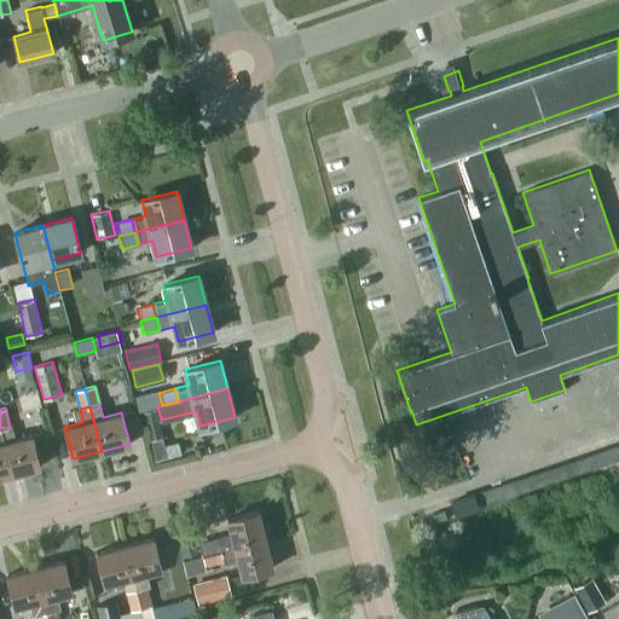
[(157,409),(143,412),(150,440),(163,437),(157,409)]
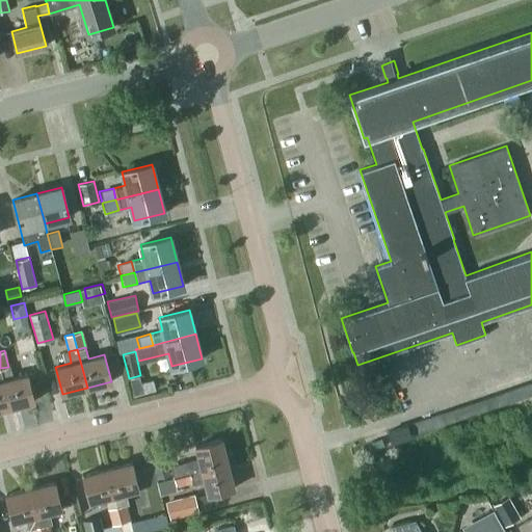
[(8,367),(0,368),(0,369),(10,407),(34,401),(32,392),(27,374),(11,378),(8,367)]
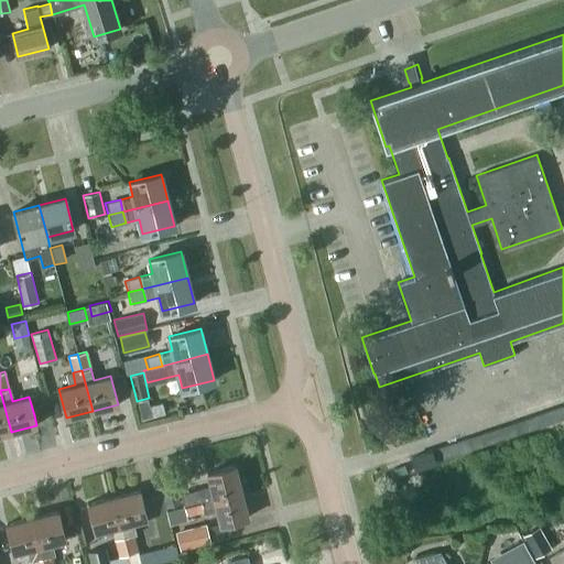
[(0,434),(11,432),(0,391),(0,434)]
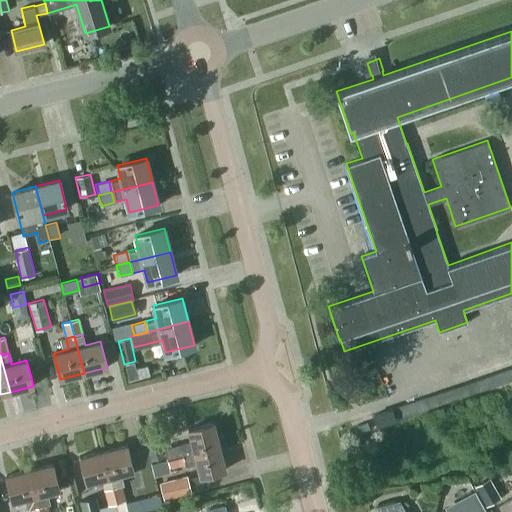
[(392,409),(374,415),(377,425),(395,419),(392,409)]
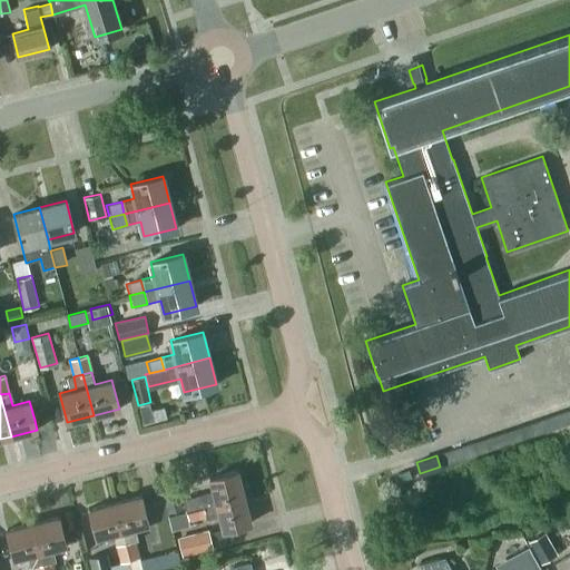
[(213,492),(183,499),(186,511),(203,507),(244,495),(237,470),(208,478),(213,492)]
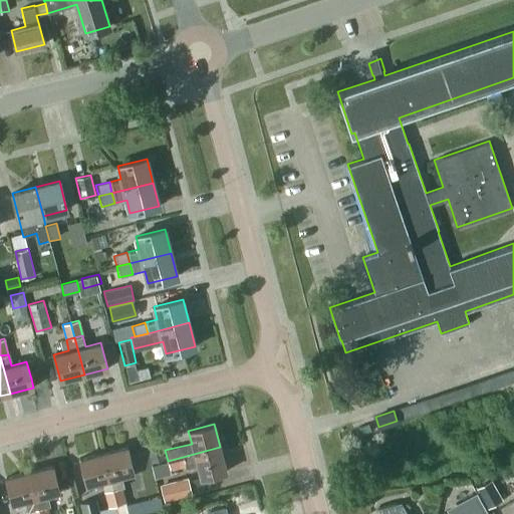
[(160,442),(148,446),(152,461),(164,458),(160,442)]
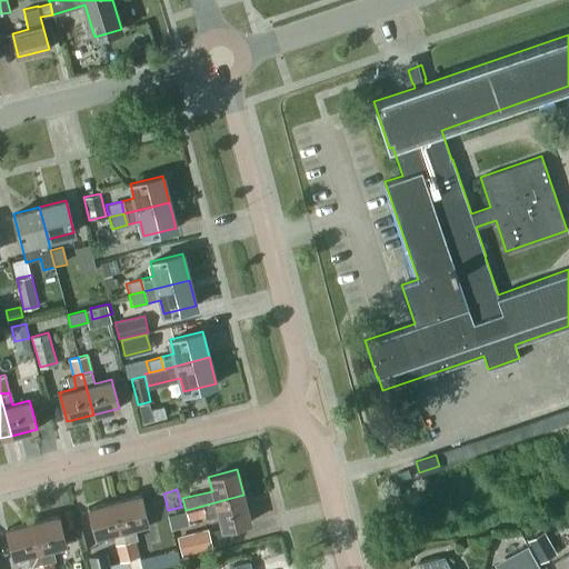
[(141,493),(115,500),(126,541),(135,539),(131,527),(148,522),(141,493)]
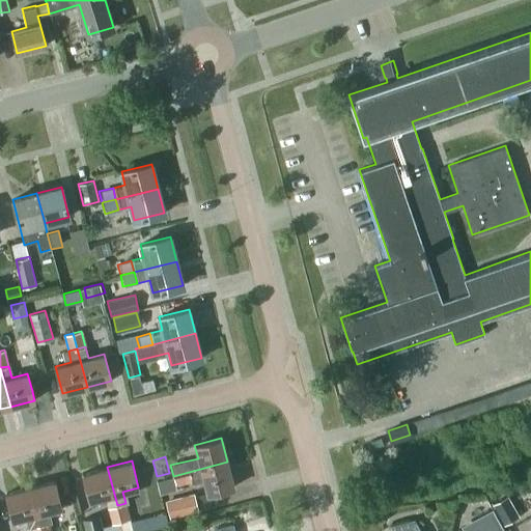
[(227,462),(189,472),(192,480),(192,483),(203,480),(206,493),(206,494),(216,492),(233,486),(227,462)]
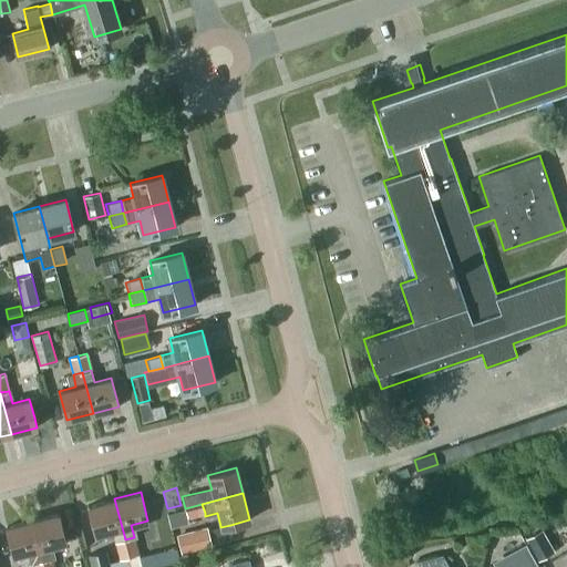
[(125,539),(114,498),(89,505),(95,534),(112,531),(115,542),(125,539)]
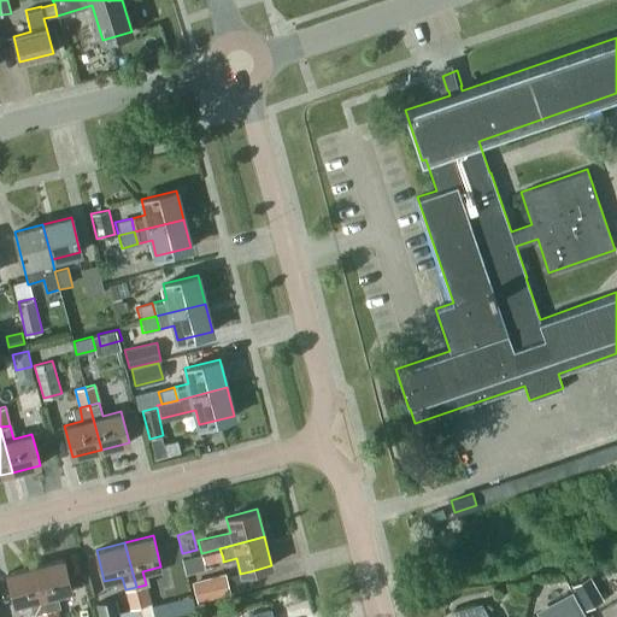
[(219,548),(201,553),(204,563),(223,558),(219,548)]
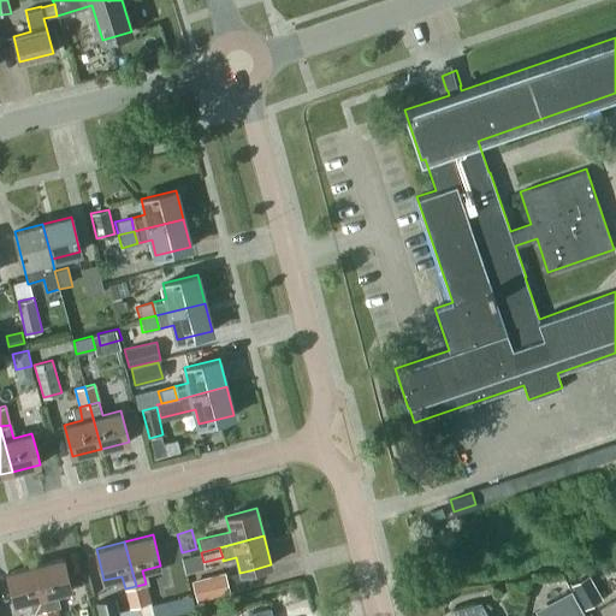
[(201,552),(183,557),(187,573),(206,568),(203,562),(201,552)]
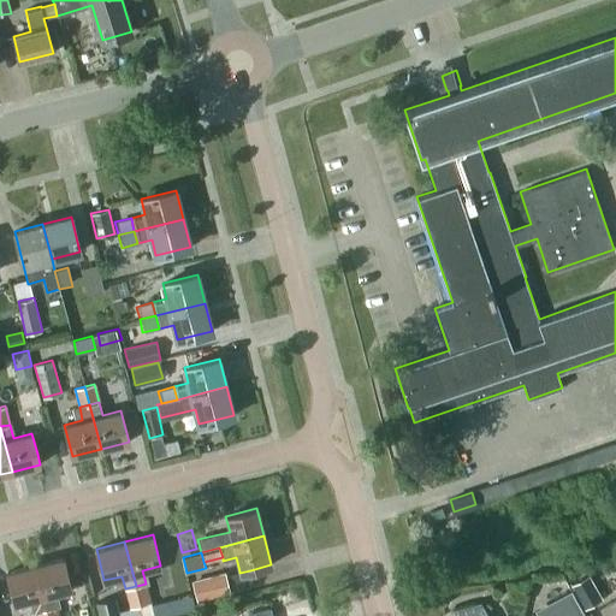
[(64,557),(35,564),(46,609),(57,606),(60,605),(57,592),(71,588),(64,557)]
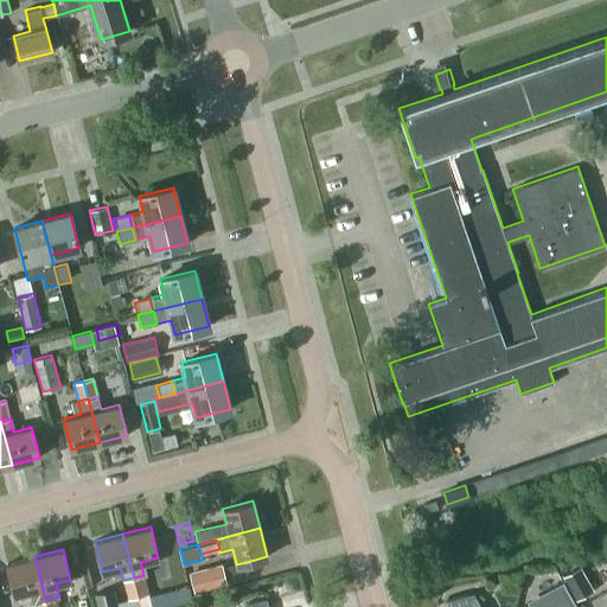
[(45,600),(34,556),(7,563),(14,594),(30,590),(32,604),(36,604),(45,600)]
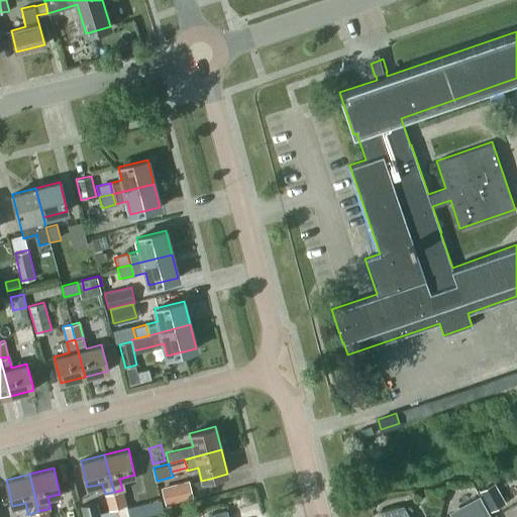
[(516,497),(516,478),(505,486),(513,500),(516,497)]
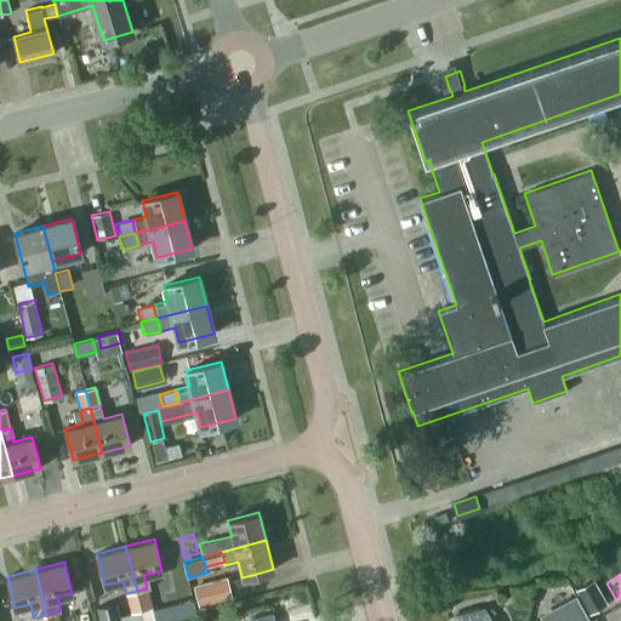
[(194,586),(199,604),(232,597),(227,577),(194,586)]
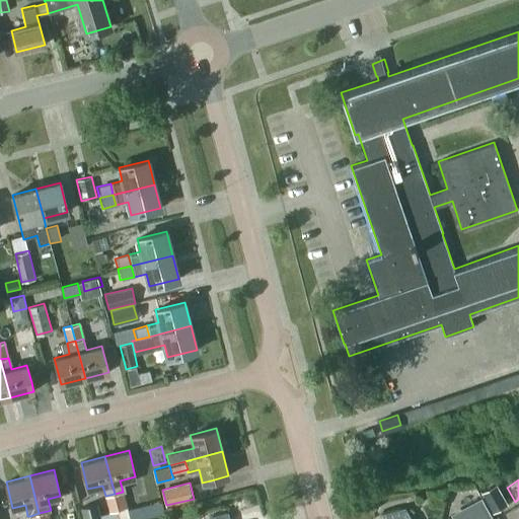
[(488,502),(501,495),(495,485),(483,493),(488,502)]
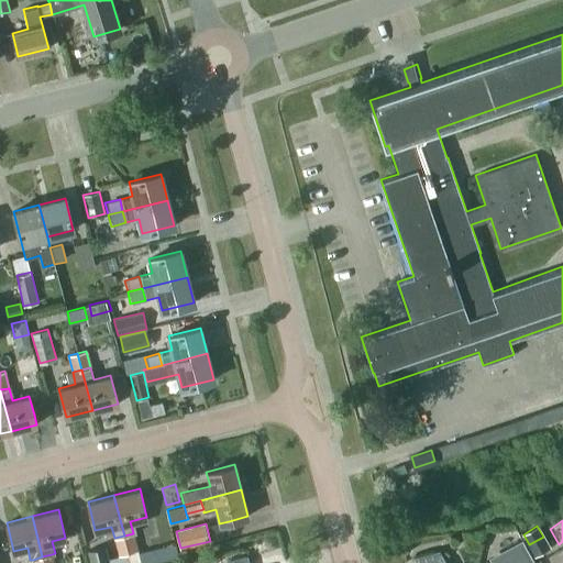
[(133,533),(124,536),(129,553),(138,551),(133,533)]
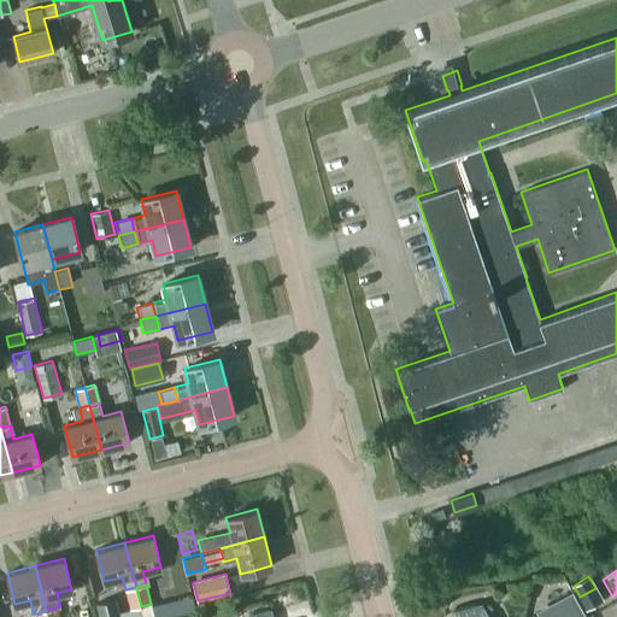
[(136,587),(125,589),(130,609),(141,606),(136,587)]
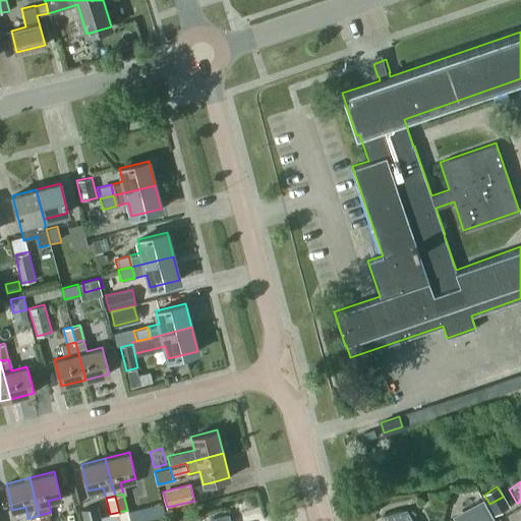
[(101,520),(97,505),(80,510),(82,520),(101,520)]
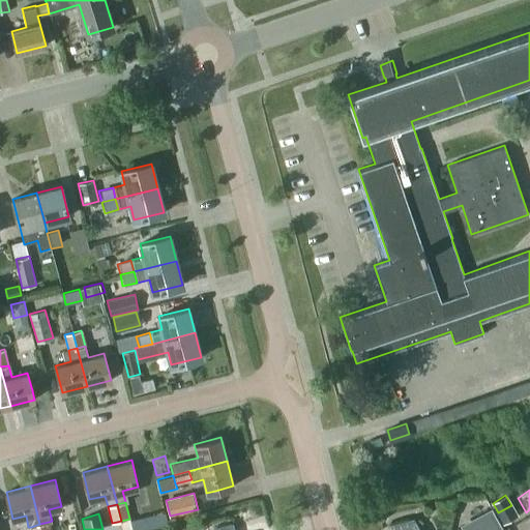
[(529,529),(529,513),(514,523),(518,529),(529,529)]
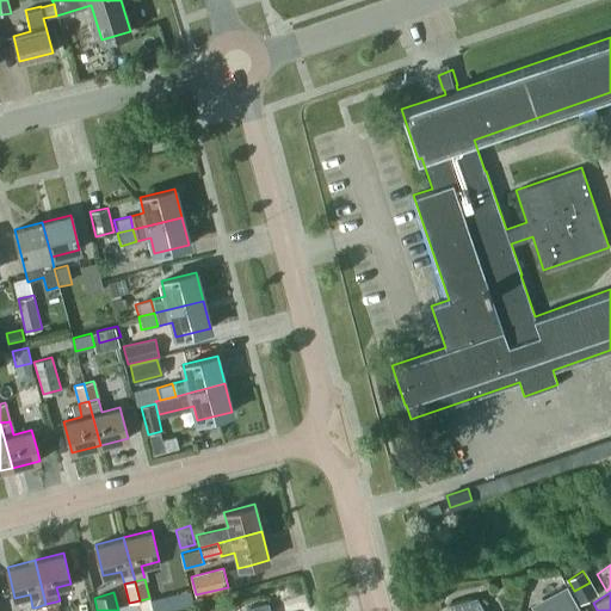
[(542,610),(541,610),(579,610),(571,594),(542,610)]
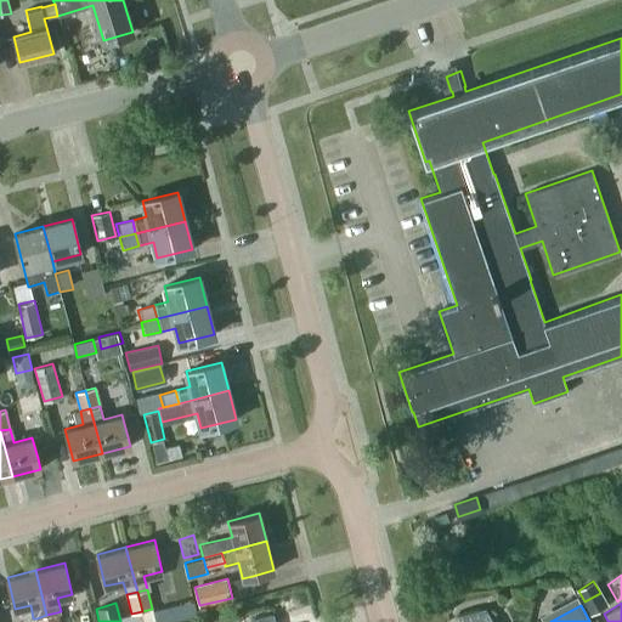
[(492,621),(485,608),(457,615),(461,621),(492,621)]
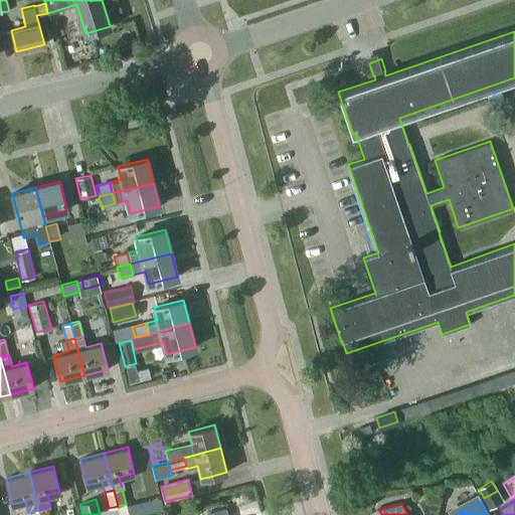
[(130,505),(118,508),(120,514),(130,514),(132,514),(130,505)]
